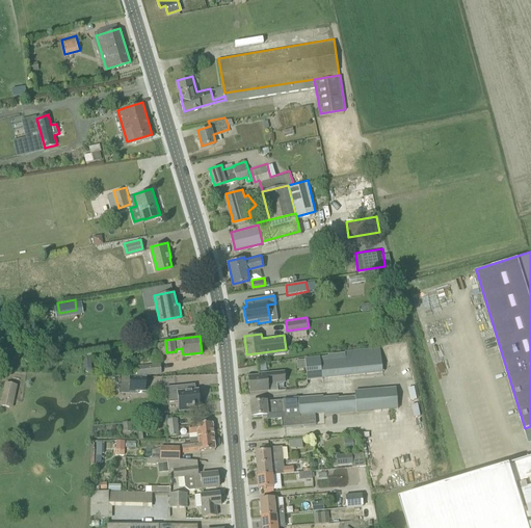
[(322,375),(320,354),(306,355),(308,376),(322,375)]
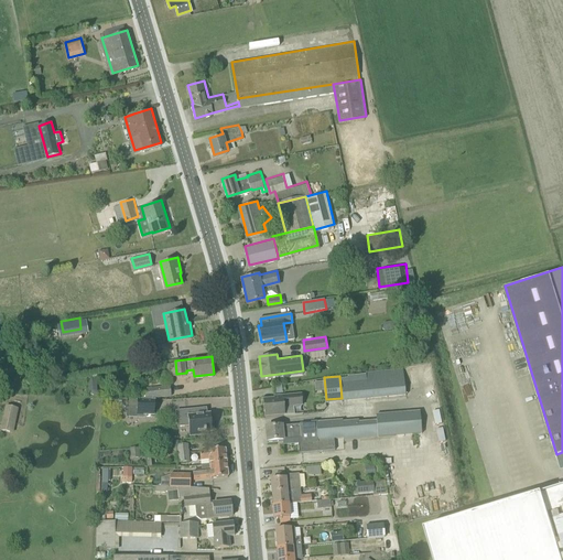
[(143,397),(166,394),(172,394),(171,383),(142,386),(142,387),(143,395),(143,397)]
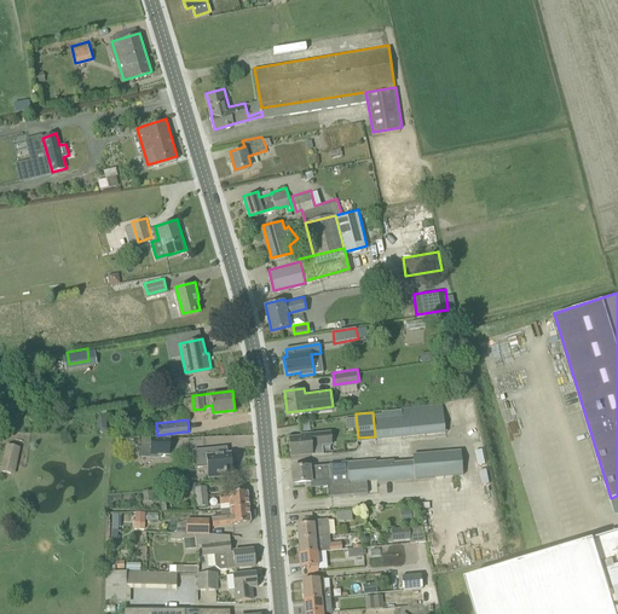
[(289,435),(292,453),(324,451),(323,441),(331,441),(330,429),(301,432),(302,434),(289,435)]
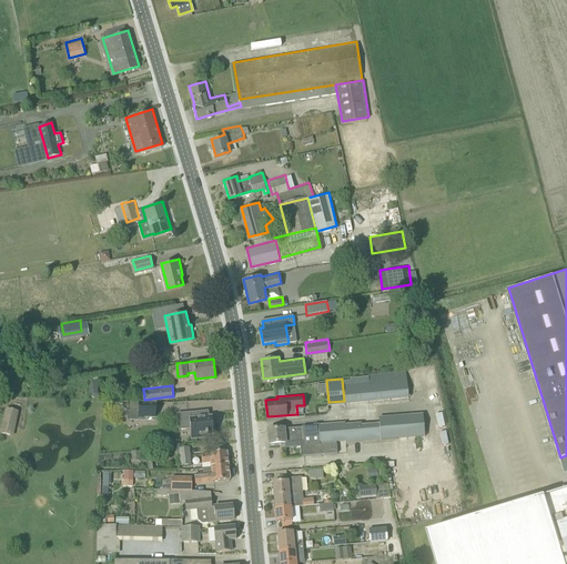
[(128,399),(128,406),(139,408),(139,414),(138,414),(157,415),(157,400),(128,399)]
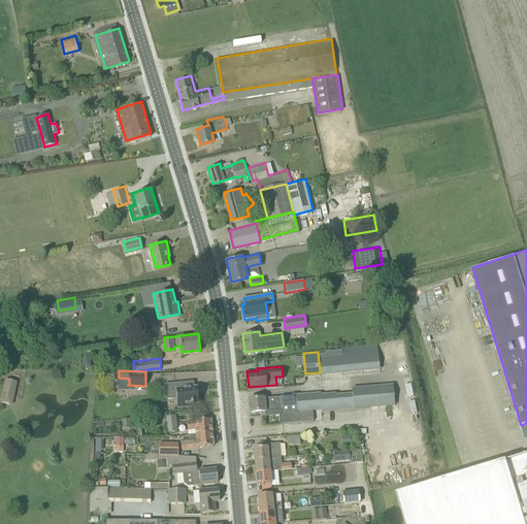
[(177,404),(192,403),(192,402),(199,401),(198,399),(200,398),(199,394),(198,392),(197,385),(194,385),(193,380),(165,382),(167,396),(177,395),(177,404)]
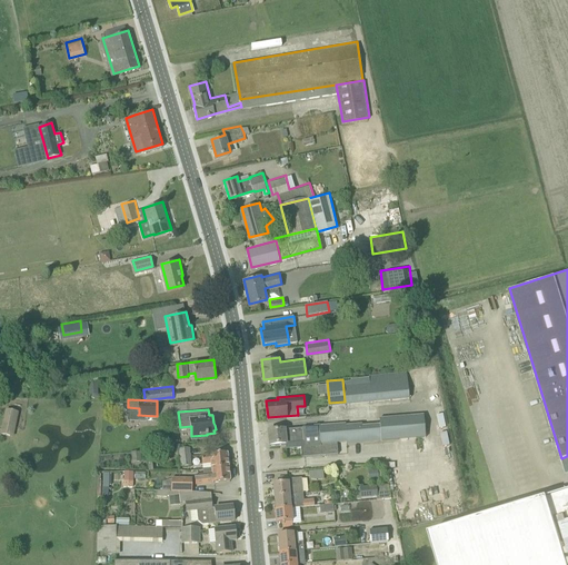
[(320,422),(318,423),(320,442),(338,440),(338,445),(348,444),(347,442),(426,435),(424,412),(379,415),(380,423),(362,425),(362,422),(346,423),(346,420),(320,423),(320,422)]
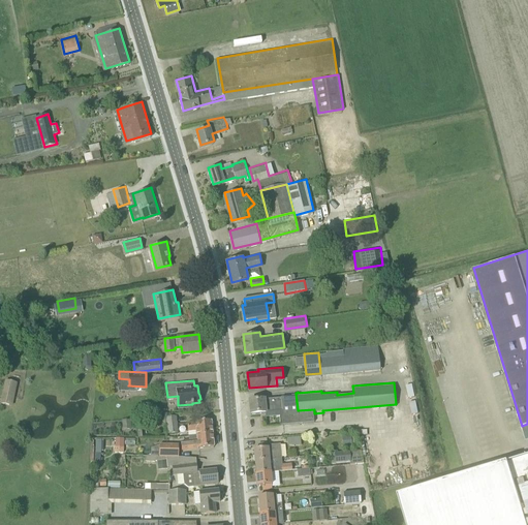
[(5,384),(2,400),(10,402),(13,385),(5,384)]
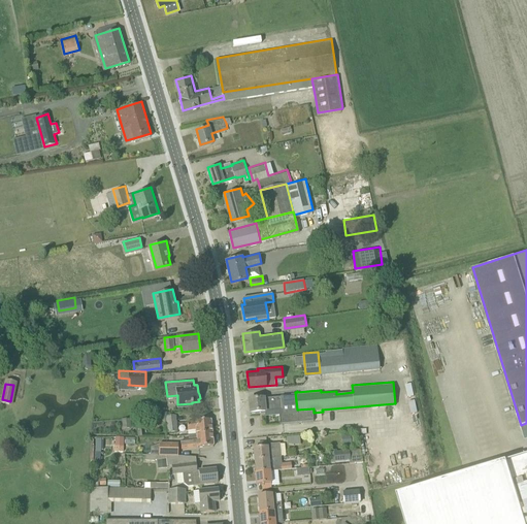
[(250,397),(251,411),(265,410),(265,408),(275,408),(275,413),(280,413),(281,421),(314,418),(314,413),(314,408),(297,410),(295,392),(291,392),(292,393),(281,394),(264,396),(250,397)]
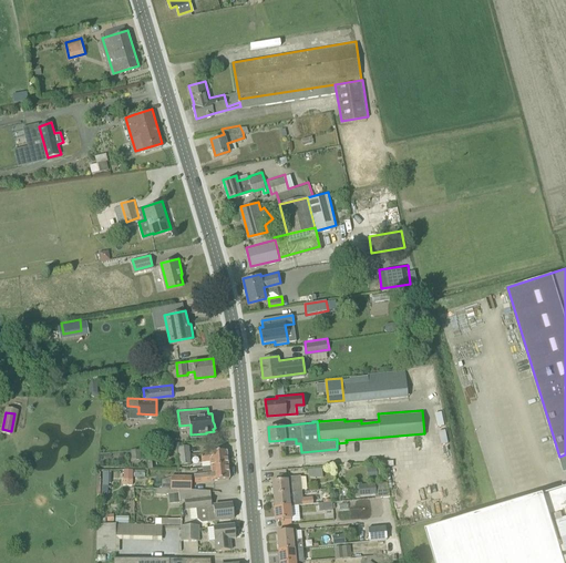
[(147,458),(158,457),(157,443),(146,444),(147,458)]
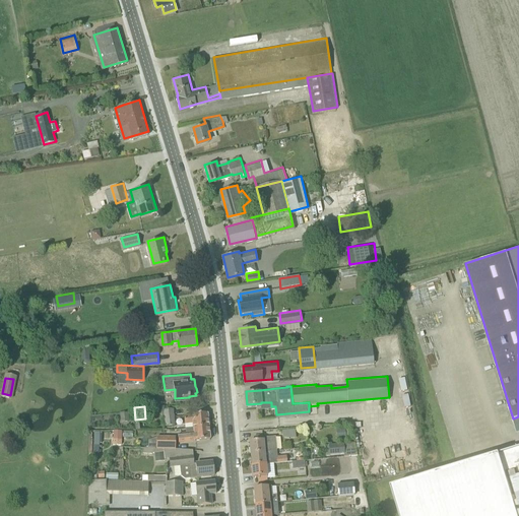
[(174,406),(164,406),(165,423),(176,422),(174,406)]
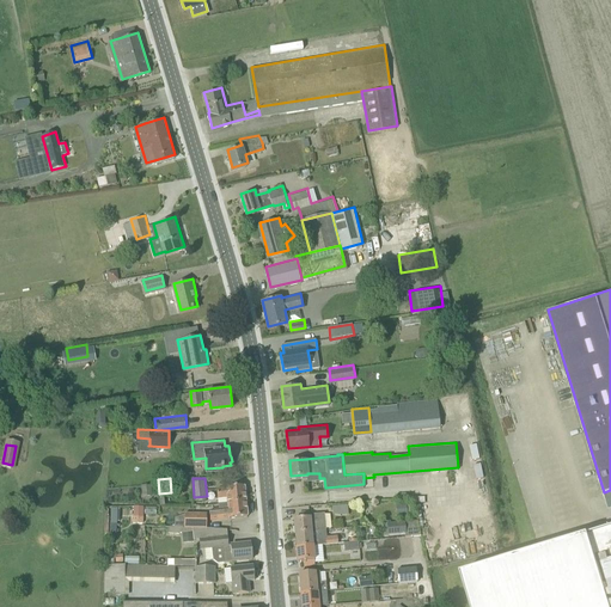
[(246,498),(245,483),(218,486),(219,496),(227,495),(228,501),(246,498)]
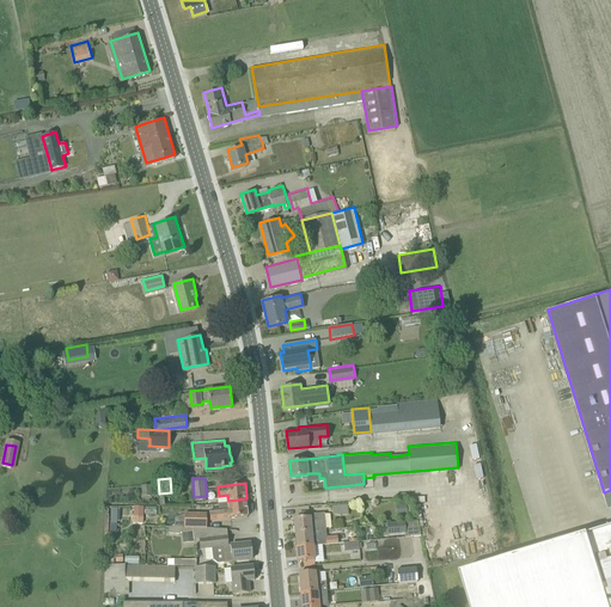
[(211,508),(212,517),(230,515),(249,514),(246,498),(228,501),(228,506),(211,508)]
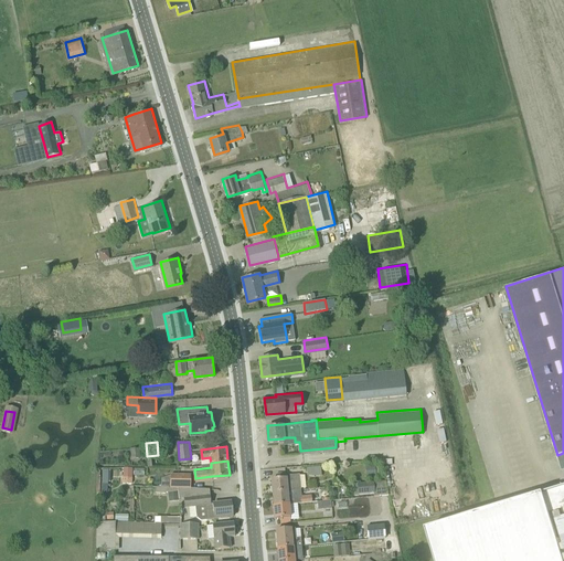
[(378,475),(376,470),(375,461),(365,462),(368,476),(378,475)]
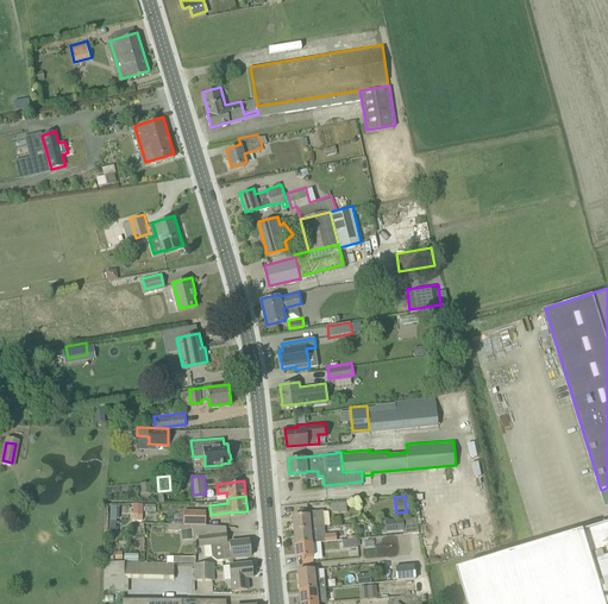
[(346,508),(346,498),(331,499),(332,508),(346,508)]
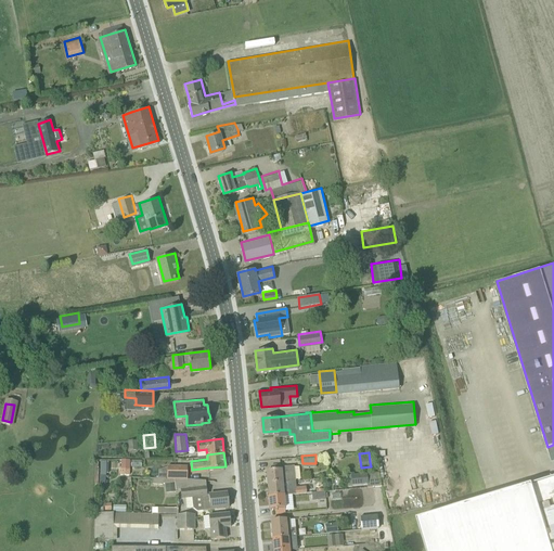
[(121,456),(120,464),(130,465),(130,456),(121,456)]
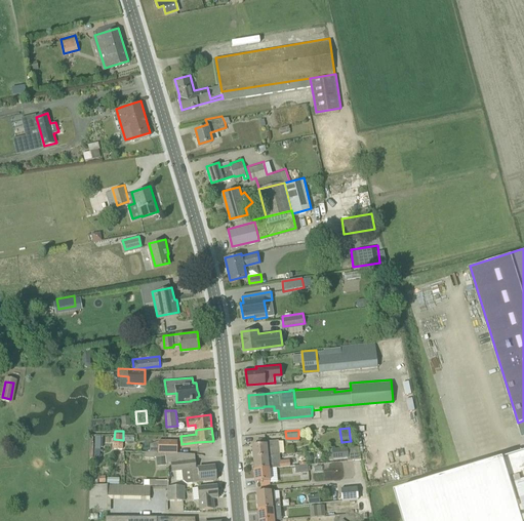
[(252,443),(253,454),(280,452),(278,438),(266,439),(266,437),(256,438),(257,442),(252,443)]
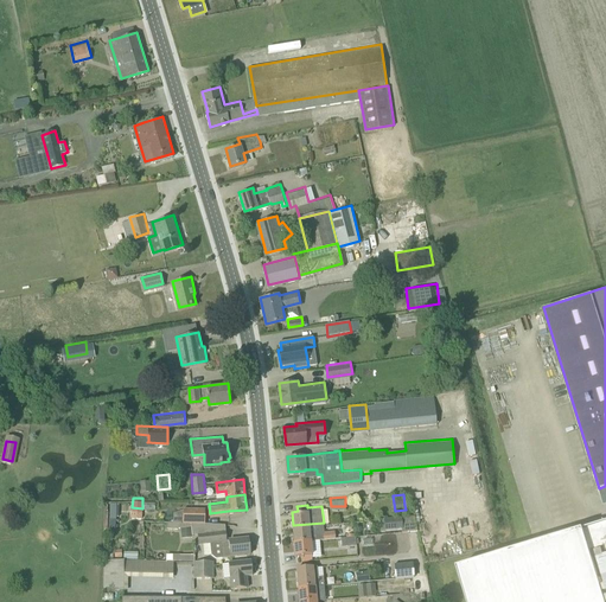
[(184,506),(184,520),(191,520),(205,520),(205,506),(184,506)]
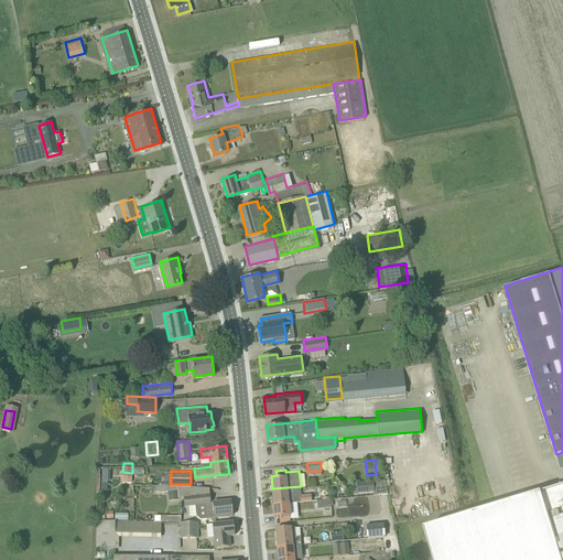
[(359,491),(374,490),(372,478),(353,481),(354,492),(359,492),(359,491)]
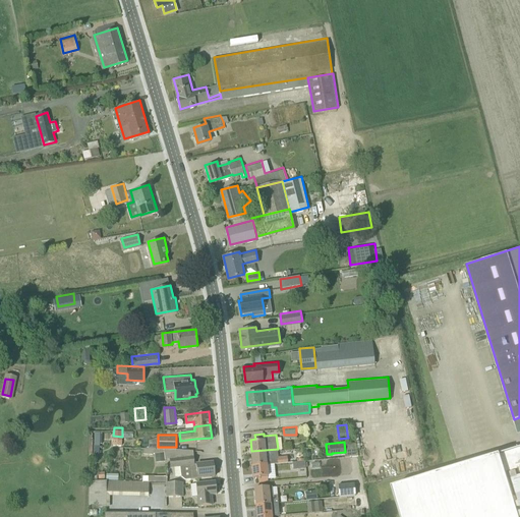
[(156,451),(157,460),(166,459),(165,449),(164,447),(158,447),(145,447),(145,451),(156,451)]
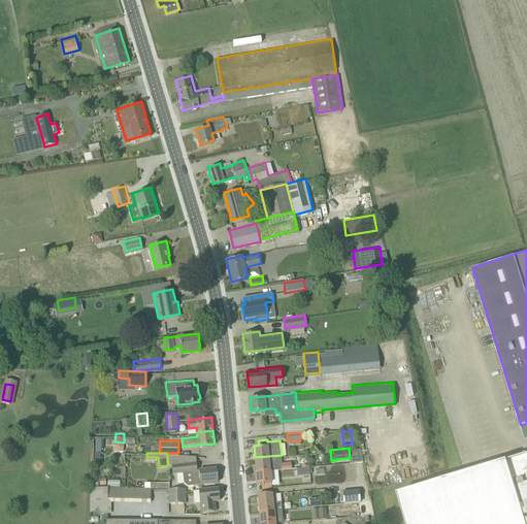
[(526,454),(398,494),(406,523),(526,523),(526,454)]
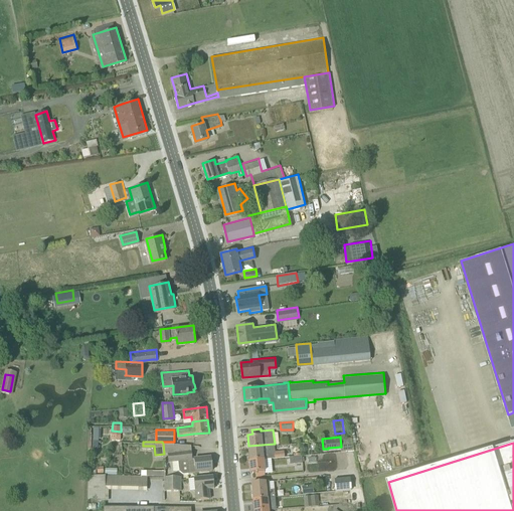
[(248,446),(249,458),(264,457),(275,456),(274,451),(275,451),(276,450),(275,444),(248,446)]
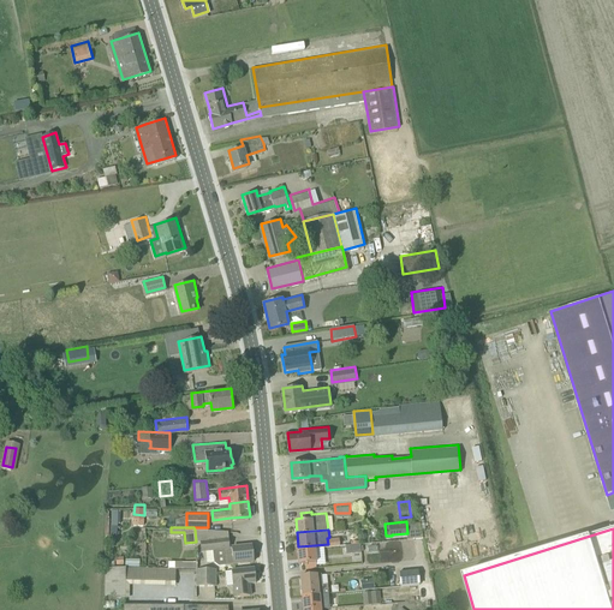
[(254,558),(252,543),(230,545),(228,537),(201,539),(202,549),(214,548),(215,560),(220,563),(234,561),(254,558)]
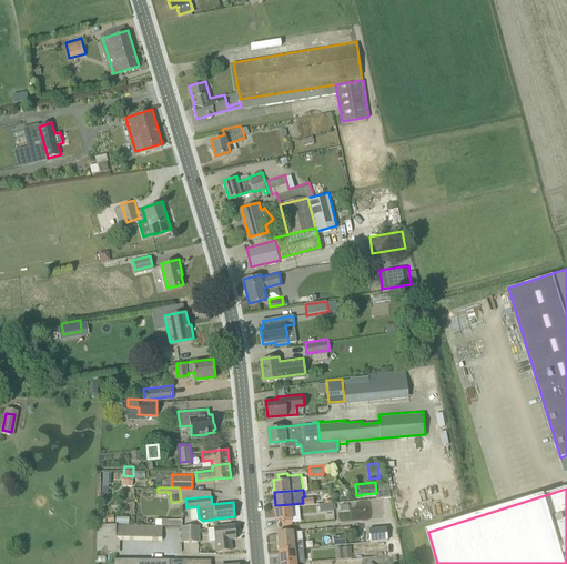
[(334,507),(334,500),(320,502),(321,510),(334,507)]
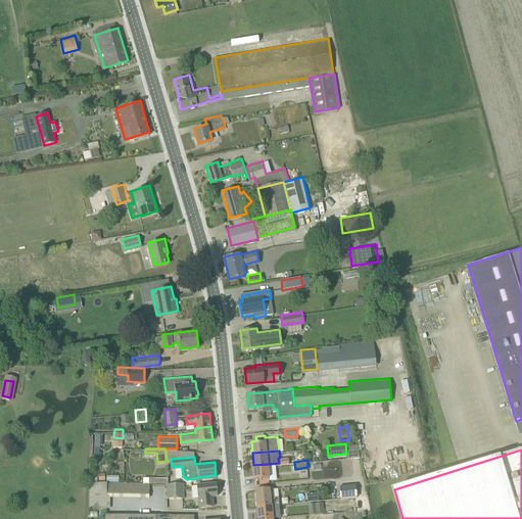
[(268,464),(253,465),(255,477),(259,477),(261,481),(269,480),(268,464)]
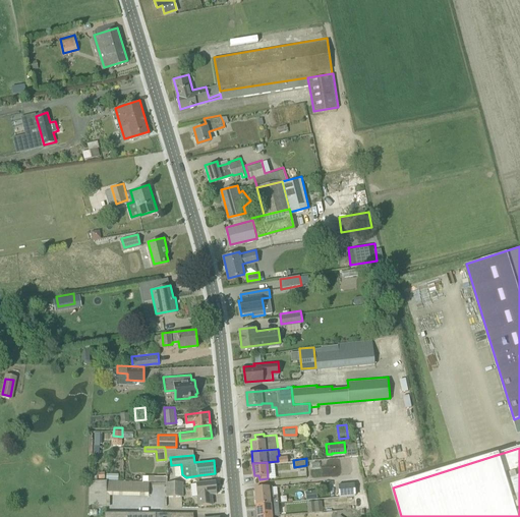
[(167,495),(183,494),(183,479),(167,480),(167,495)]
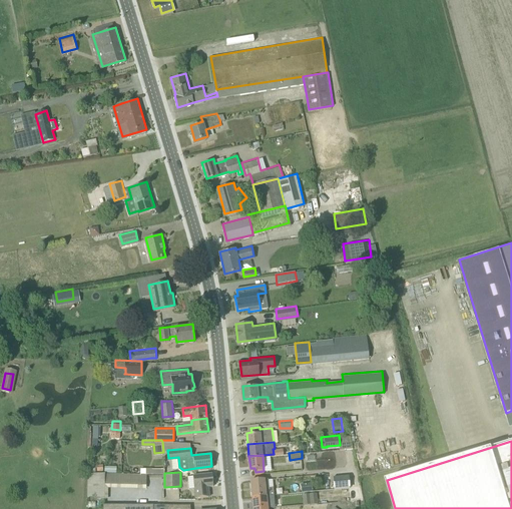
[(196,496),(209,495),(208,484),(213,484),(212,472),(193,474),(194,486),(196,496)]
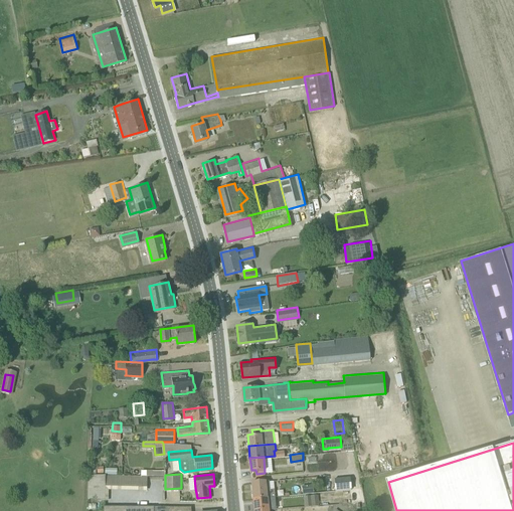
[(335,477),(336,489),(352,487),(350,475),(335,477)]
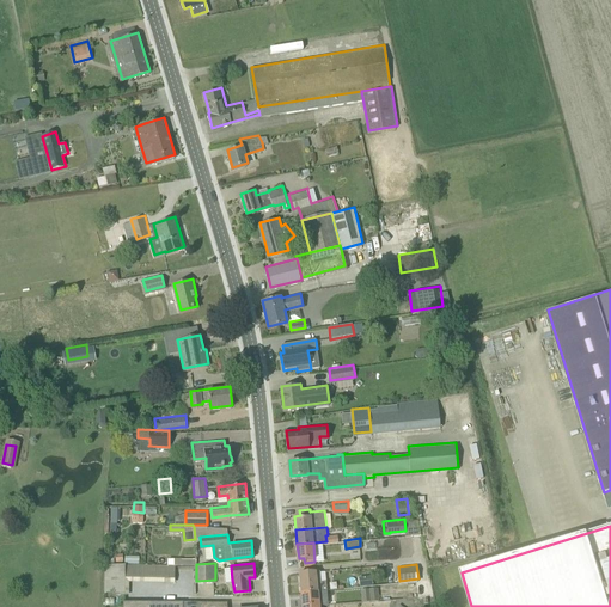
[(300,571),(301,590),(318,588),(328,588),(327,578),(321,580),(321,569),(300,571)]
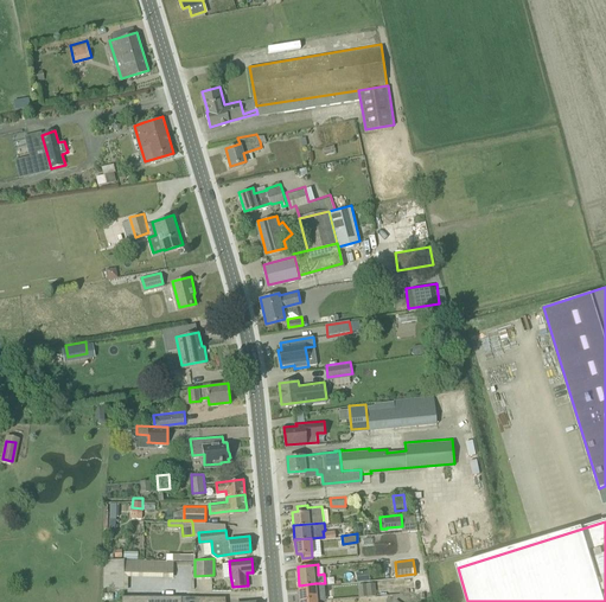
[(370,577),(369,569),(357,570),(358,578),(370,577)]
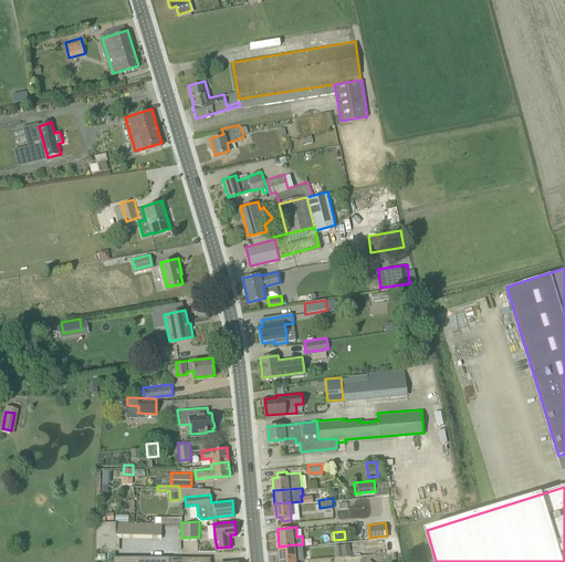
[(351,541),(336,543),(334,543),(335,555),(352,553),(351,541)]
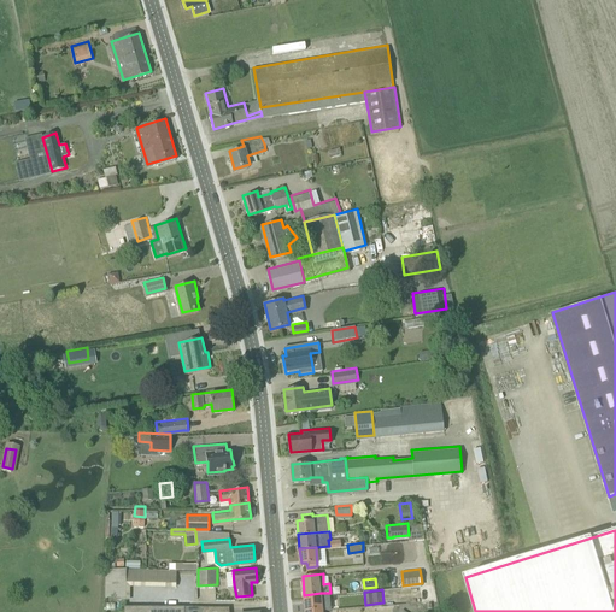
[(330,593),(321,593),(304,595),(305,610),(322,608),(321,596),(327,596),(327,599),(334,599),(333,592),(330,593)]
